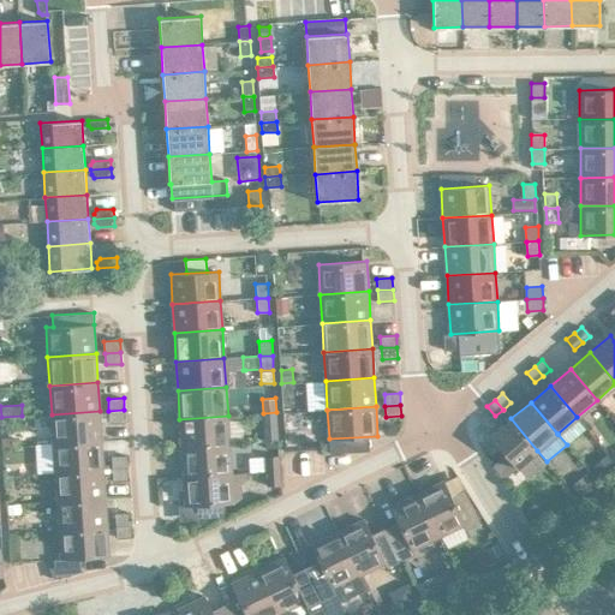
[(124,410),(108,411),(109,422),(125,421),(124,410)]
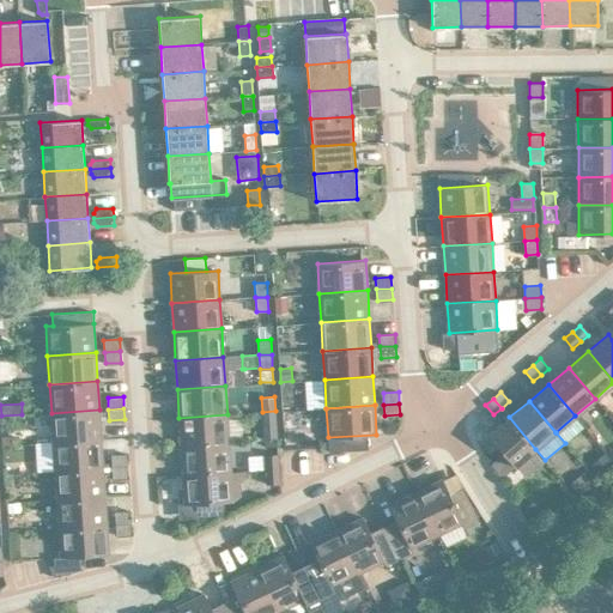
[(52,413),(53,442),(102,438),(99,410),(52,413)]
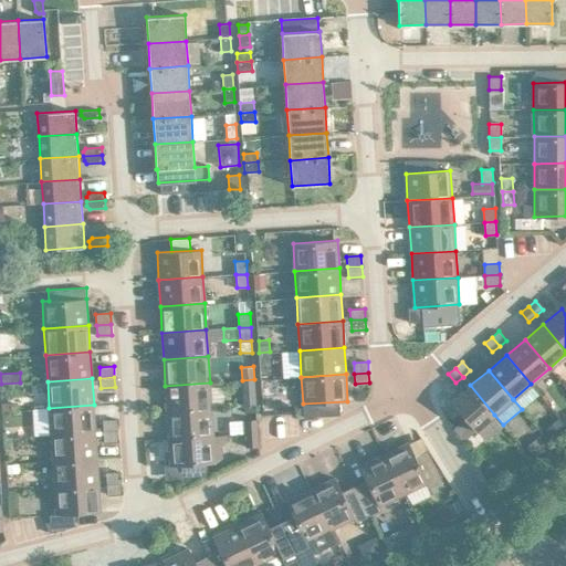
[(254,379),(242,380),(243,394),(254,392),(254,379)]
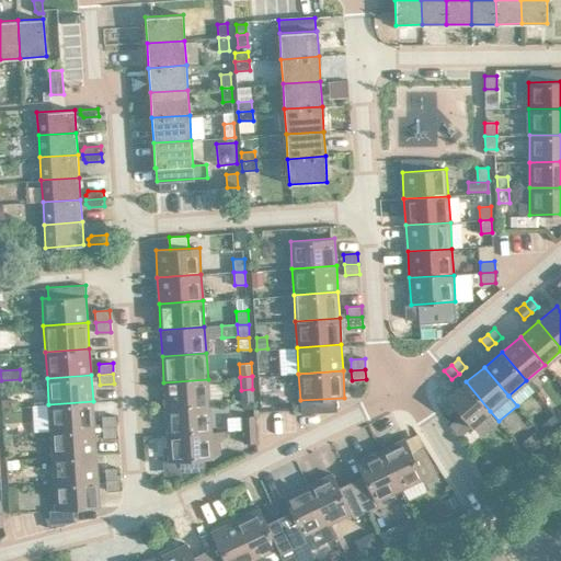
[(163,382),(165,409),(209,405),(208,379),(163,382)]
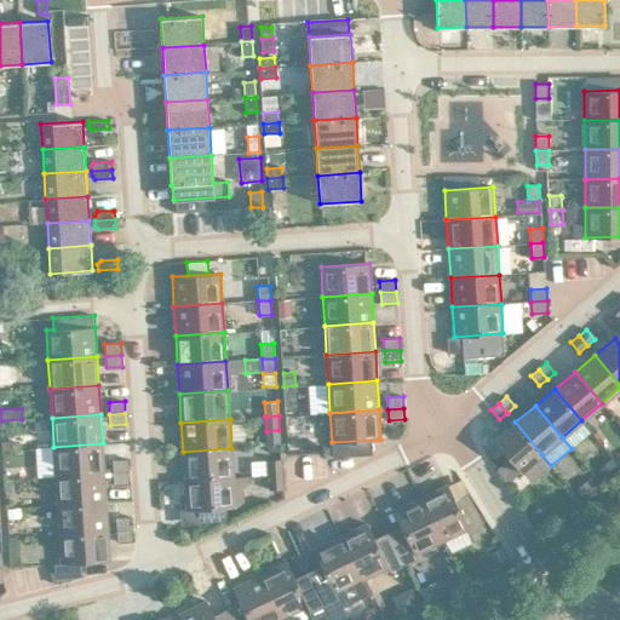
[(541,454),(515,422),(494,440),(521,471),(541,454)]
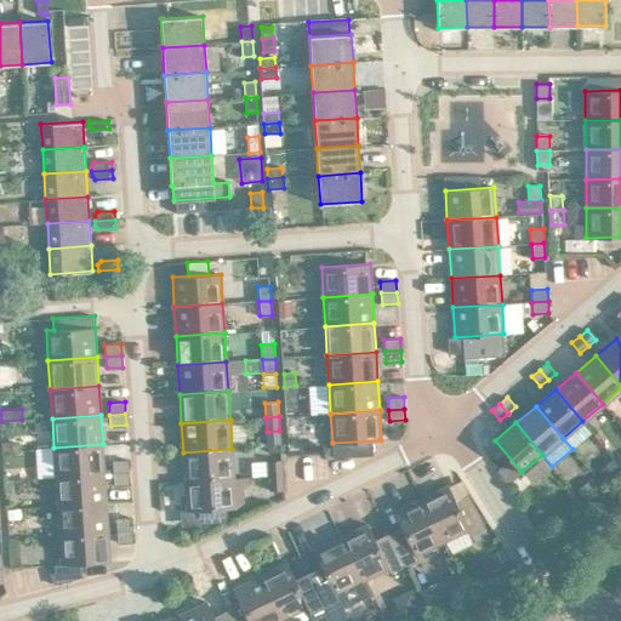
[(53,448),(56,477),(104,473),(103,444),(53,448)]
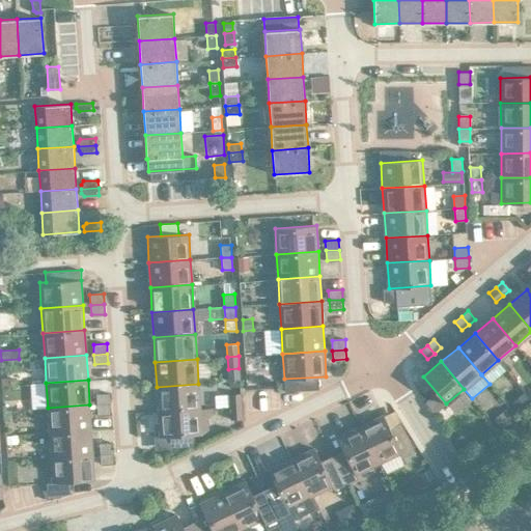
[(157,387),(158,412),(200,409),(198,384),(157,387)]
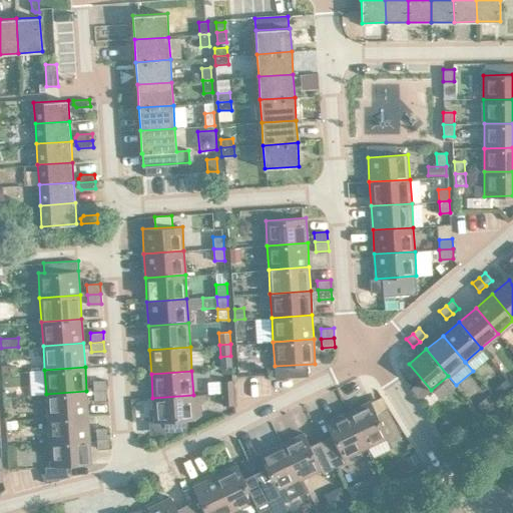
[(93,381),(93,391),(107,390),(106,380),(93,381)]
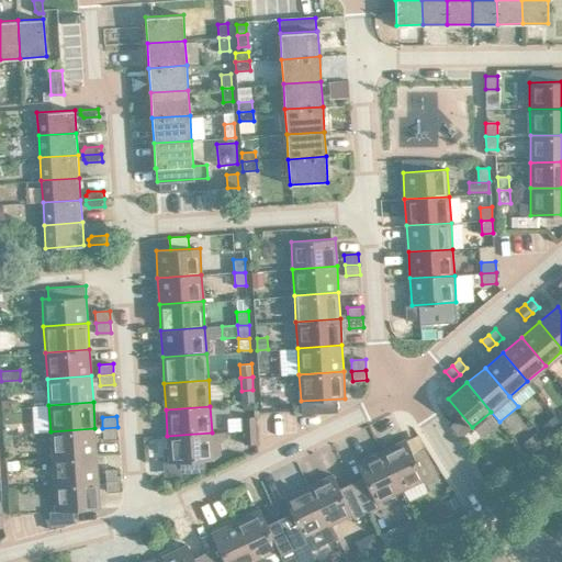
[(243,417),(244,430),(256,429),(255,416),(243,417)]
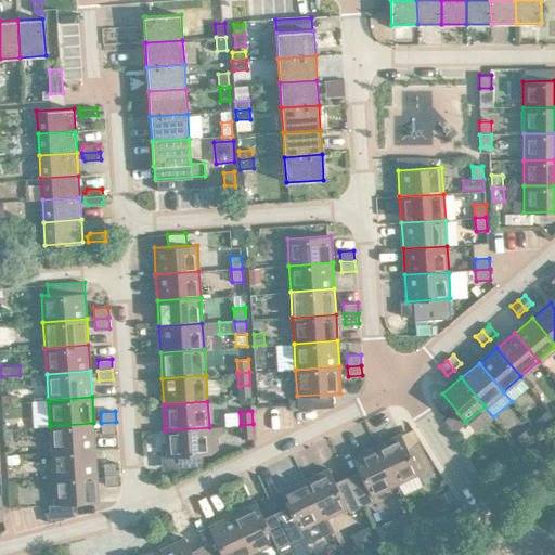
[(554,418),(551,414),(540,423),(546,431),(554,424),(554,418)]
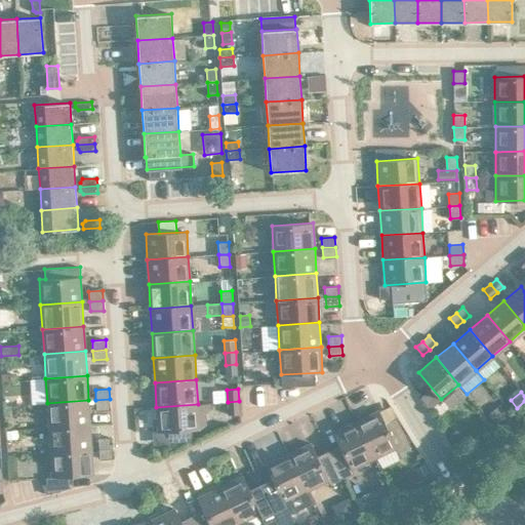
[(110,399),(95,400),(96,409),(110,408),(110,399)]
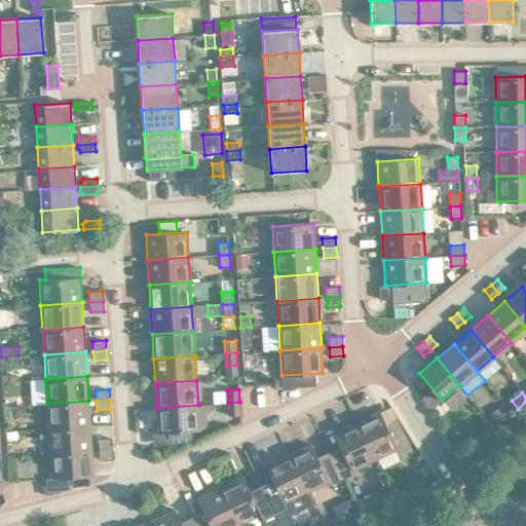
[(47,404),(48,428),(90,425),(88,401),(47,404)]
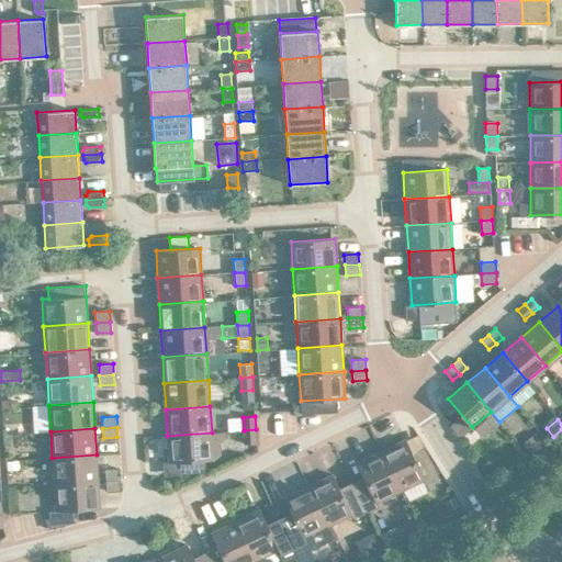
[(256,429),(244,430),(245,444),(257,442),(256,429)]
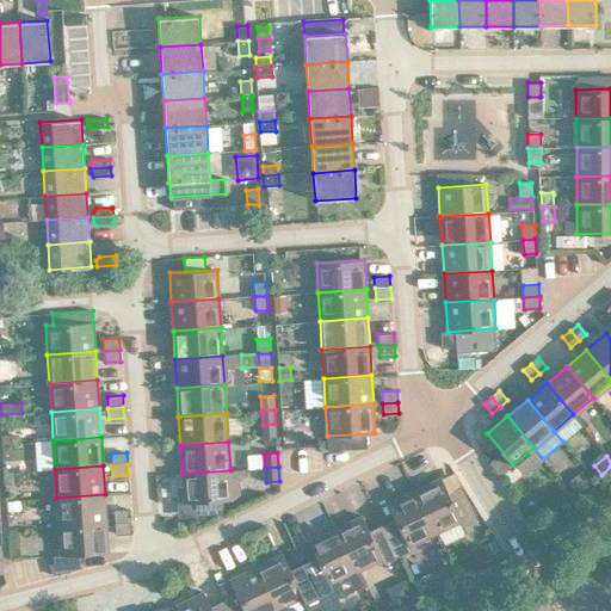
[(230,470),(181,474),(184,503),(232,500),(230,470)]
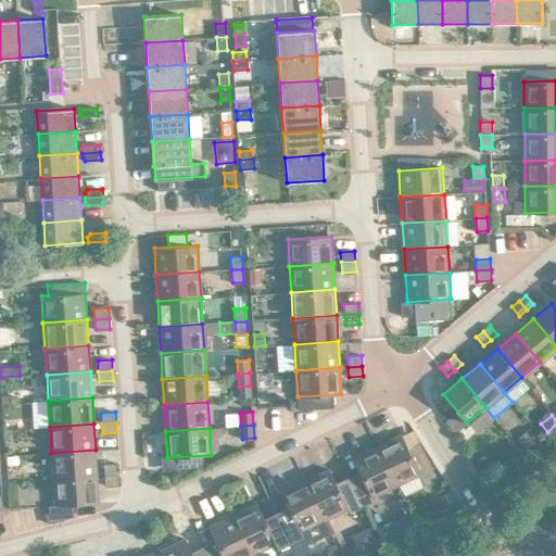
[(533,433),(521,443),(526,449),(538,439),(533,433)]
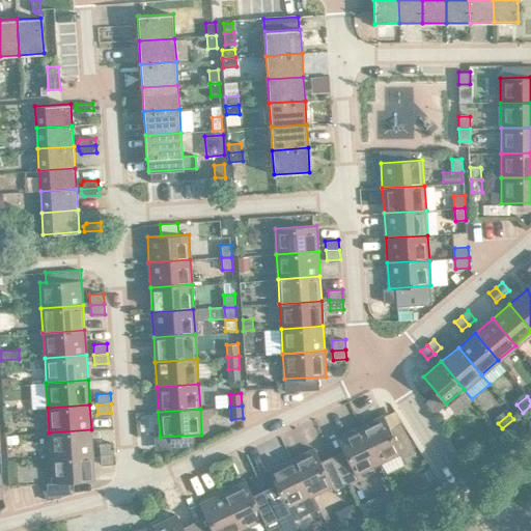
[(384,415),(360,426),(379,464),(401,453),(403,457),(415,451),(403,428),(392,434),(384,415)]
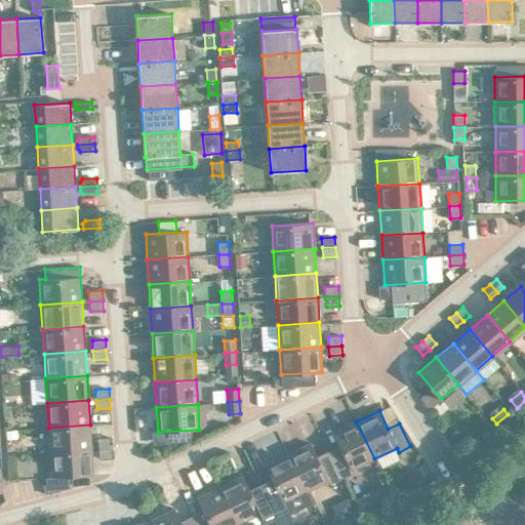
[(342,451),(331,456),(342,479),(354,474),(352,470),(374,458),(356,421),(333,432),(342,451)]
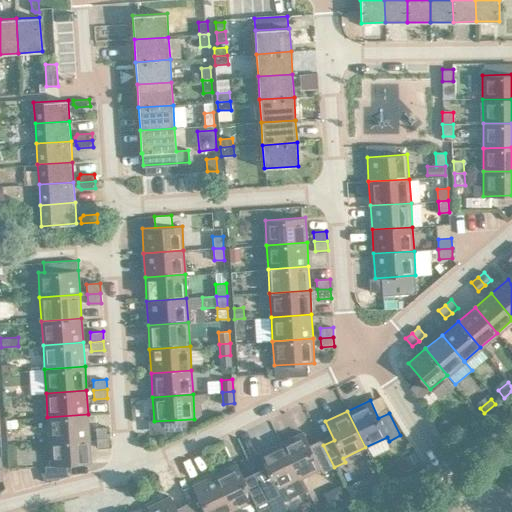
[(47,417),(49,441),(89,438),(88,414),(47,417)]
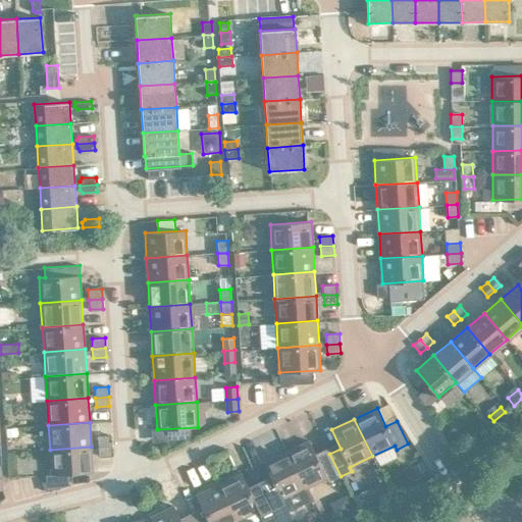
[(455,427),(446,433),(454,445),(463,438),(455,427)]
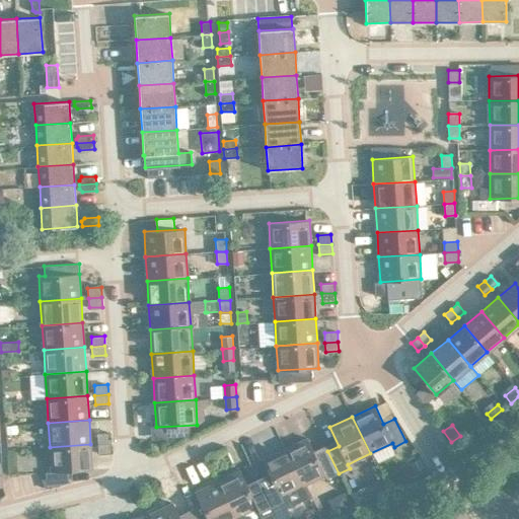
[(17,426),(6,426),(7,434),(17,434),(17,426)]
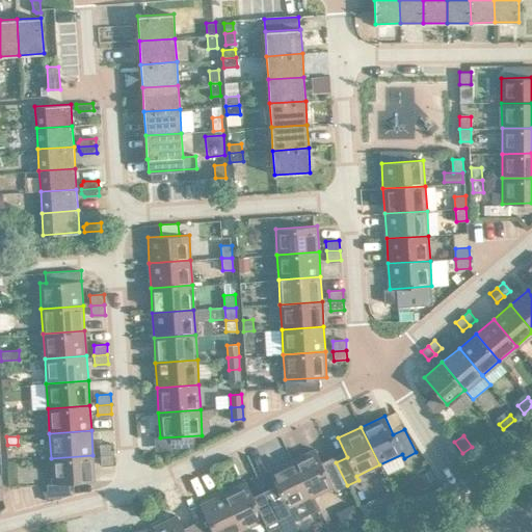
[(100,445),(101,454),(114,454),(113,444),(100,445)]
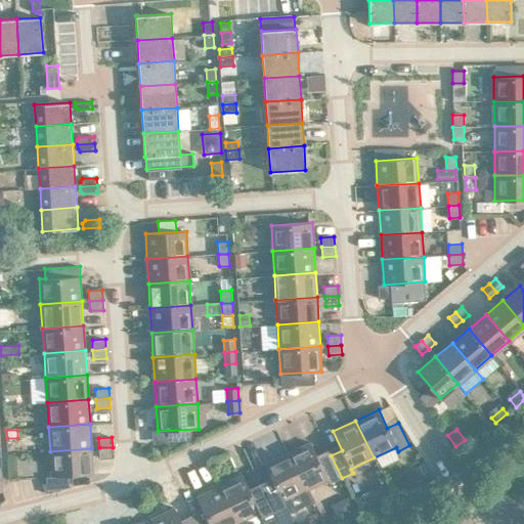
[(310,442),(288,452),(305,490),(328,480),(330,484),(342,478),(331,455),(319,461),(310,442)]
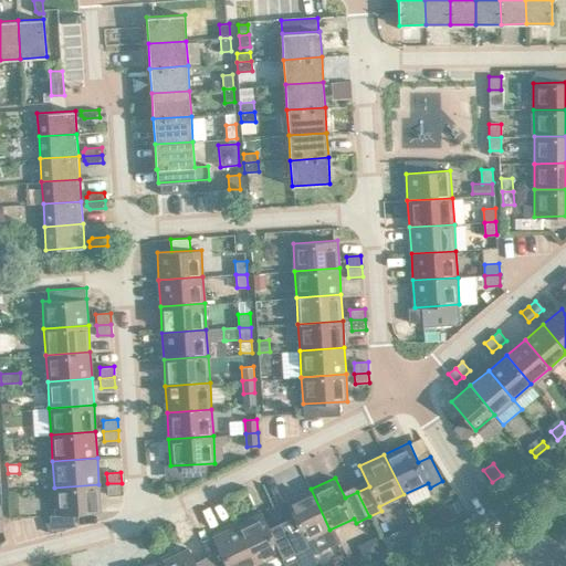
[(122,483),(107,483),(107,494),(122,493),(122,483)]
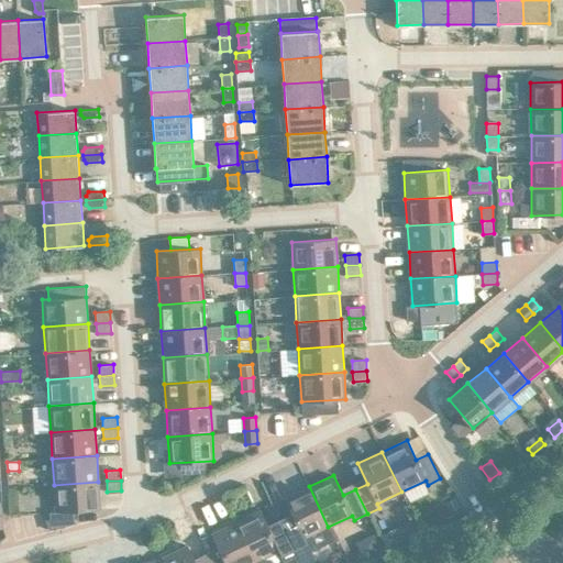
[(98,482),(54,485),(56,511),(100,509),(98,482)]
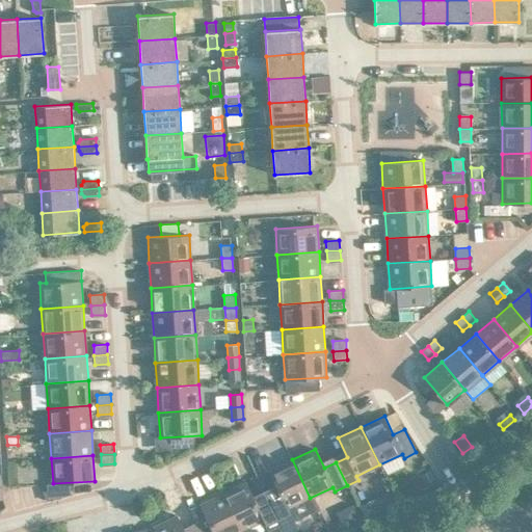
[(278,489),(267,496),(277,519),(290,513),(288,509),(310,498),(292,459),(269,471),(278,489)]
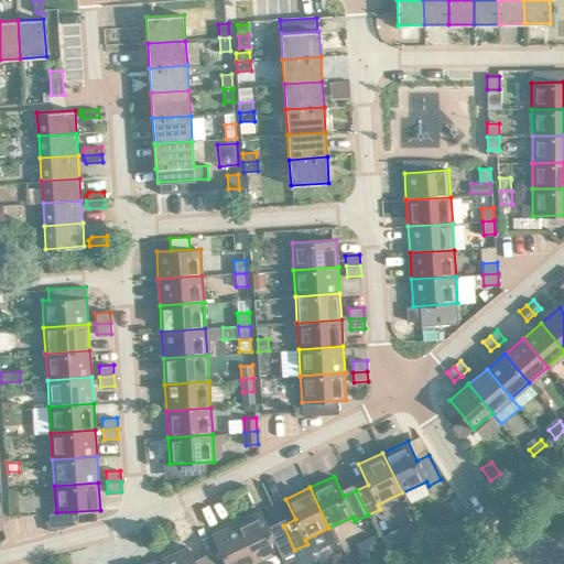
[(456,498),(445,506),(451,513),(462,507),(456,498)]
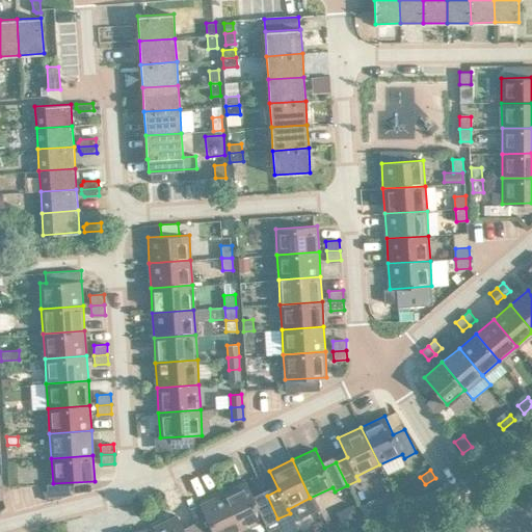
[(246,482),(222,493),(241,531),(264,521),(266,525),(277,519),(267,496),(255,501),(246,482)]
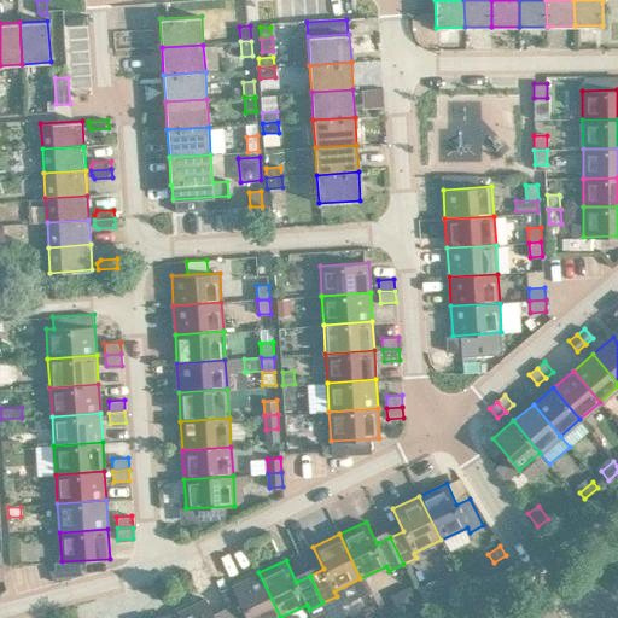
[(243,607),(229,614),(231,617),(278,617),(280,617),(258,572),(232,586),(243,607)]
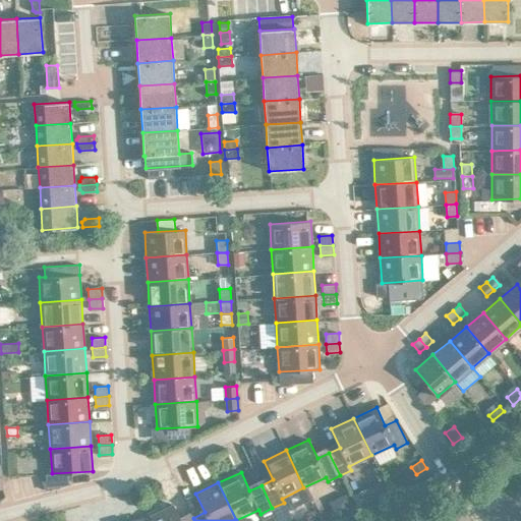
[(381,482),(349,497),(355,509),(387,495),(381,482)]
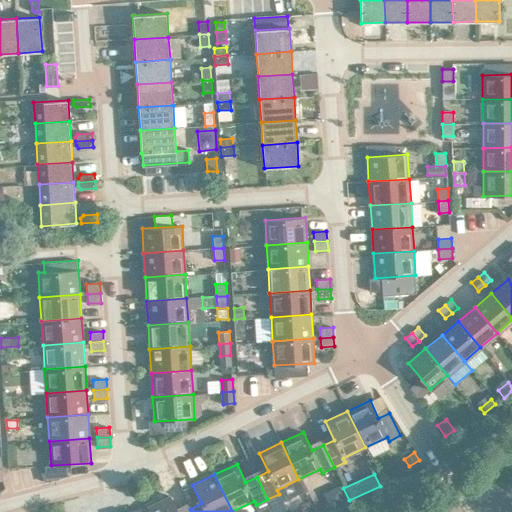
[(339,485),(324,493),(332,508),(347,500),(339,485)]
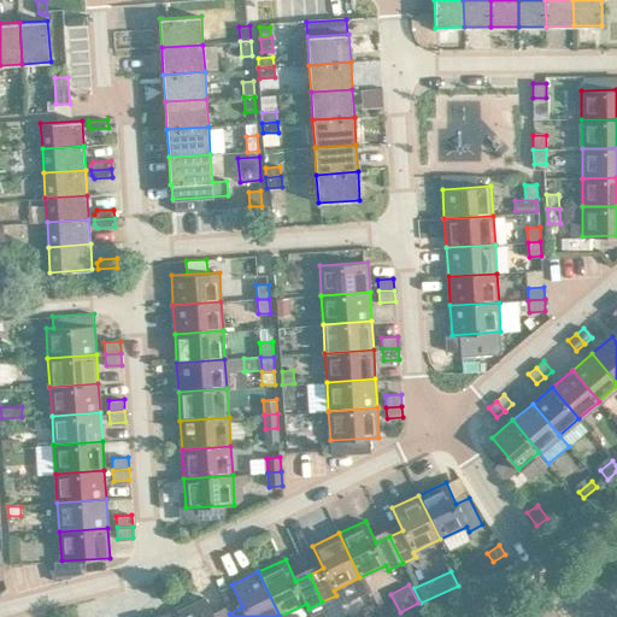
[(336,595),(322,601),(329,616),(339,616),(345,615),(336,595)]
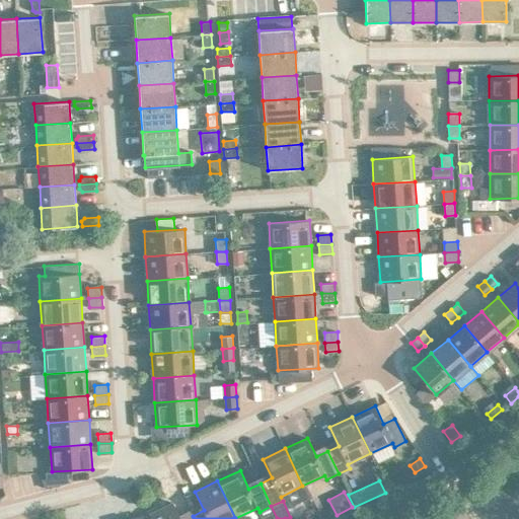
[(194,518),(193,516),(186,518),(180,518),(172,503),(149,514),(151,518),(194,518)]
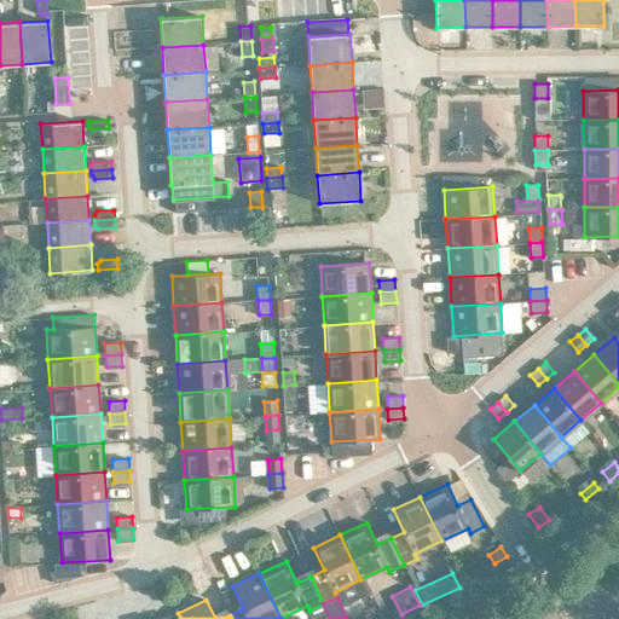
[(330,618),(323,603),(310,611),(313,618),(330,618)]
